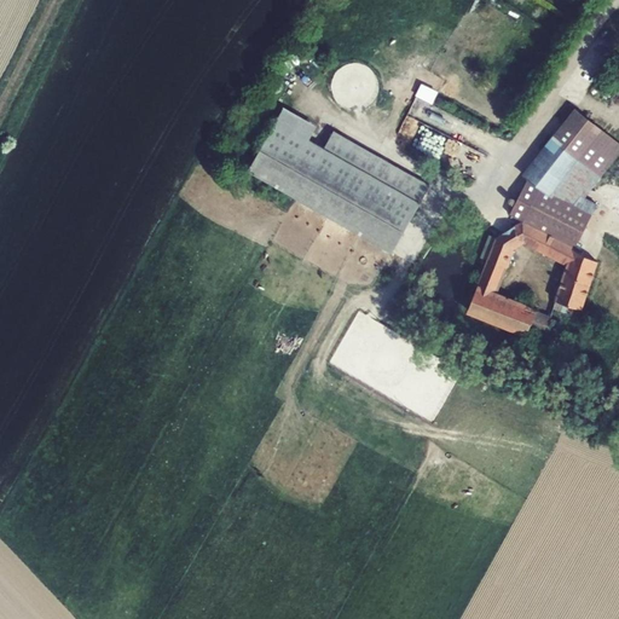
[(284,108),(277,121),(310,139),(317,126),(284,108)]
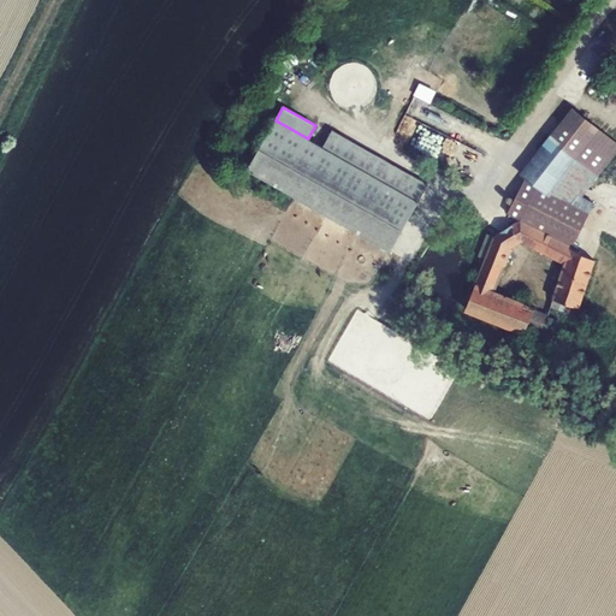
[(594,203),(581,196),(615,152),(615,141),(573,108),(521,173),(526,177),(508,213),(520,220),(572,248),(594,203)]
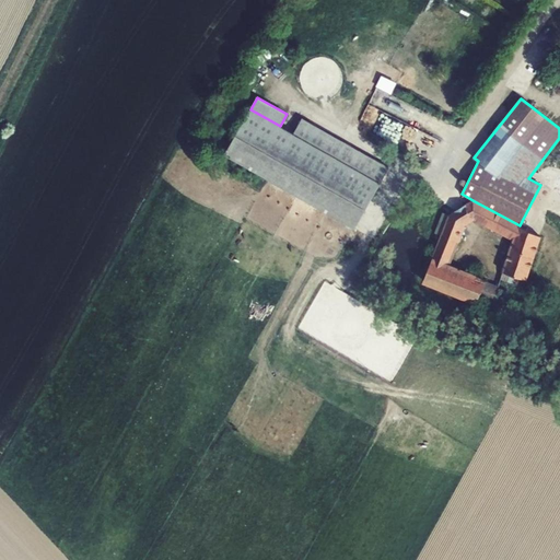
[(251,109),(225,155),(354,229),(388,167),(374,160),(365,175),(293,135),(280,126),(251,109)]
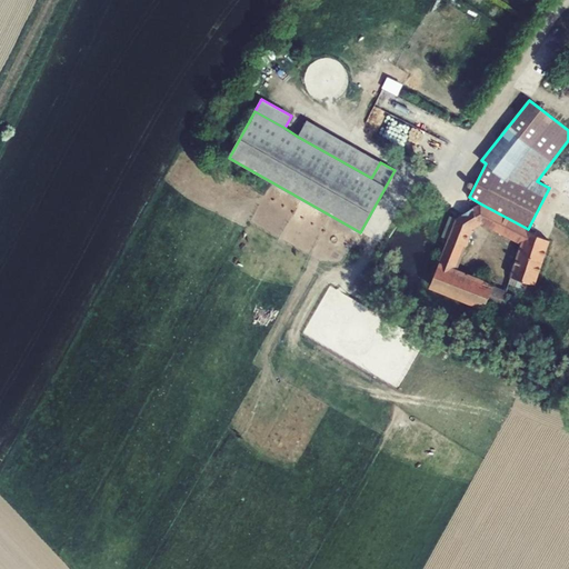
[(233,143),(246,121),(237,117),(225,139),(233,143)]
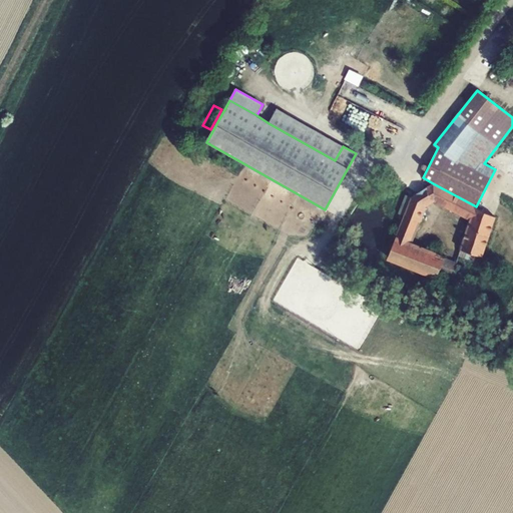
[(277,108),(269,123),(335,160),(343,146),(277,108)]
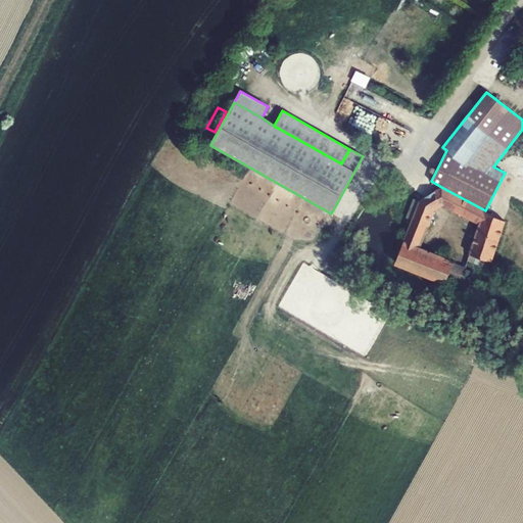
[(493,215),(485,210),(441,187),(434,192),(439,202),(479,223),(470,254),(476,256),(491,262),(505,221),(497,218),(493,215)]
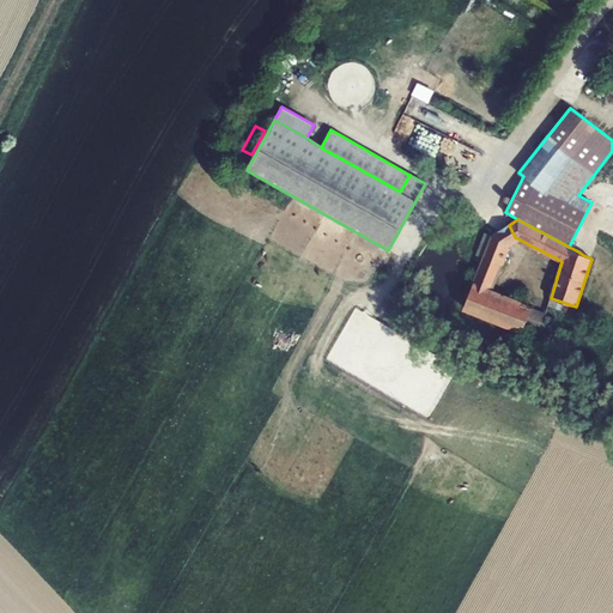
[(507,247),(515,237),(509,225),(492,235),(507,244),(507,247)]
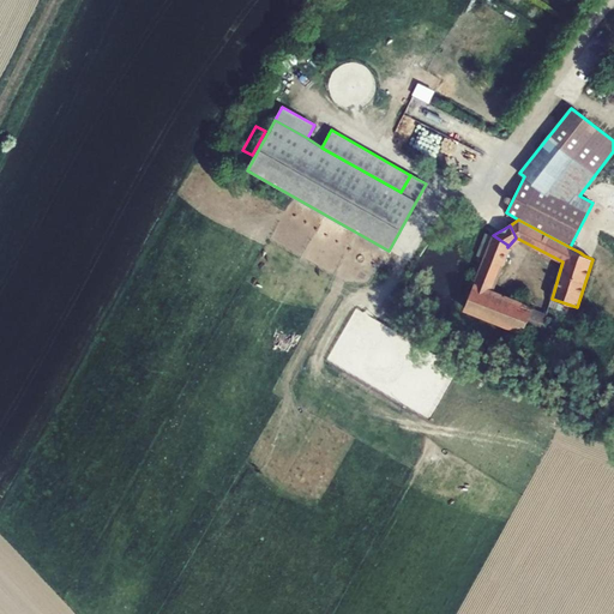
[(548,314),(491,292),(507,247),(507,245),(493,235),(464,308),(495,320),(523,331),(525,325),(541,331),(548,314)]
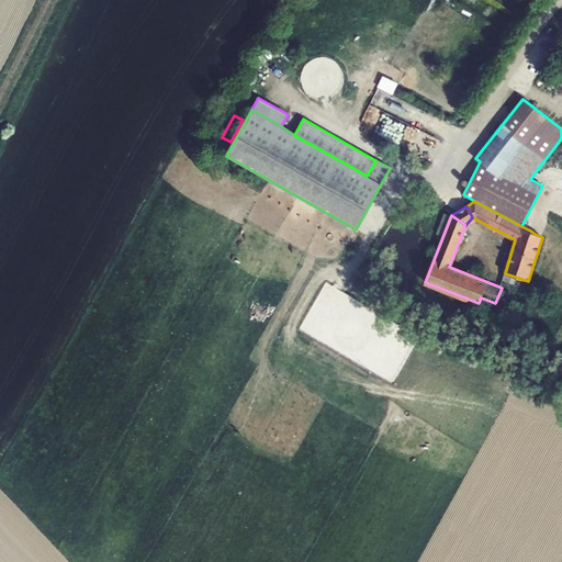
[(448,306),(473,316),(479,303),(453,293),(448,306)]
